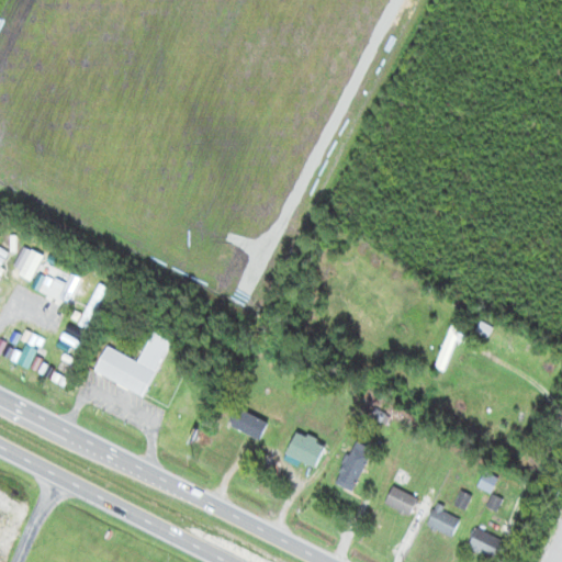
[(435,367),(445,371),(462,329),(452,325),(435,367)]
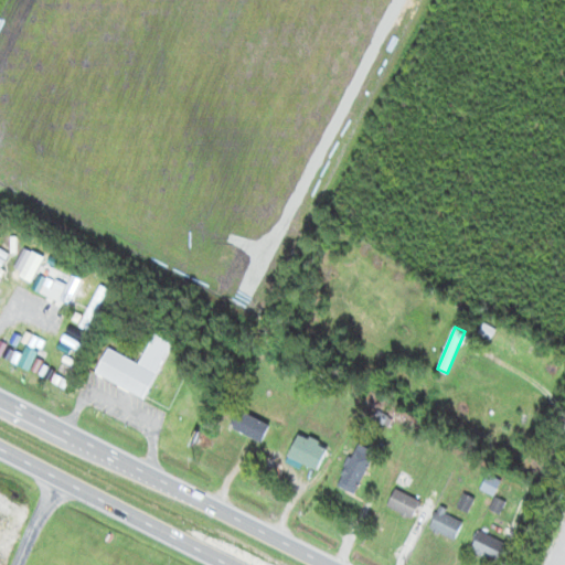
[(145,397),(172,342),(153,332),(139,362),(107,347),(94,372),(145,397)]
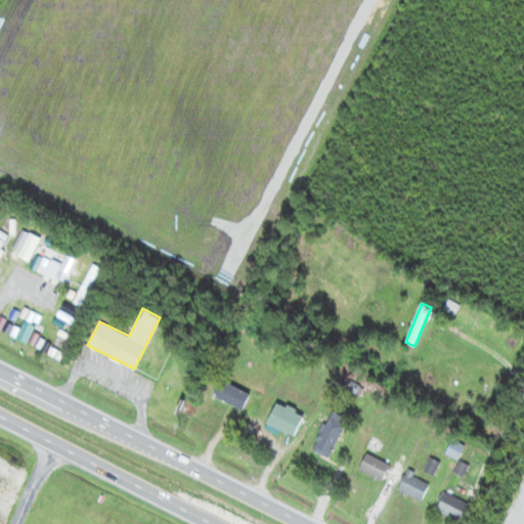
[(250,393),(221,380),(214,395),(242,409),(250,393)]
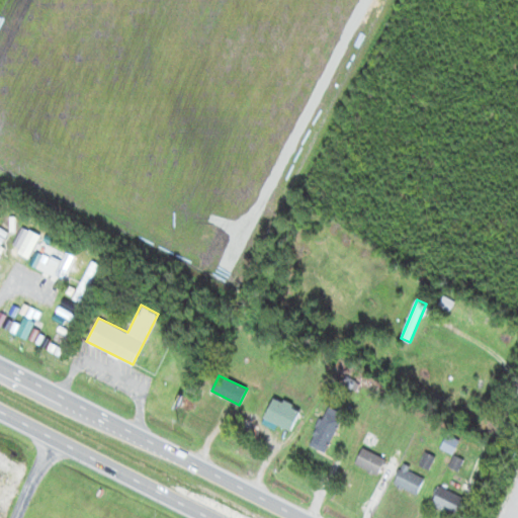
[(299,407),(272,397),(264,419),(291,429),(299,407)]
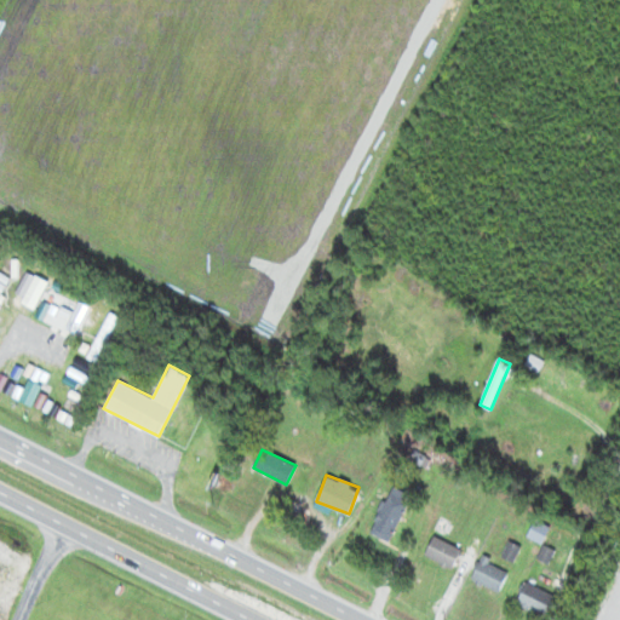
[(414,498),(395,487),(368,532),(388,543),(414,498)]
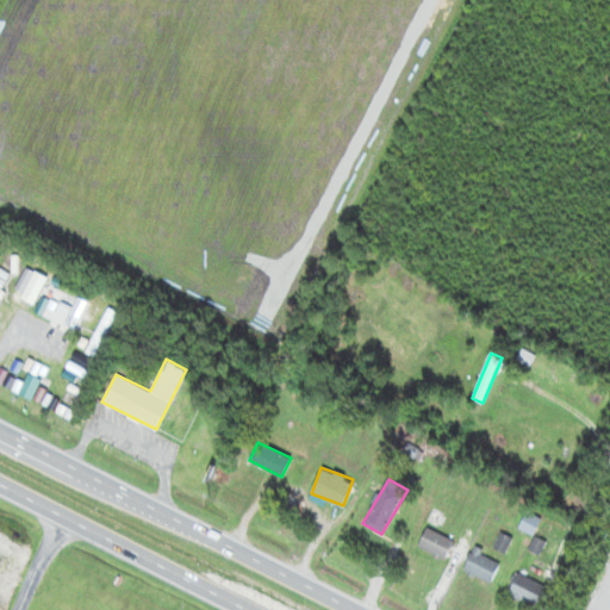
[(541,521),(528,512),(518,526),(531,534),(541,521)]
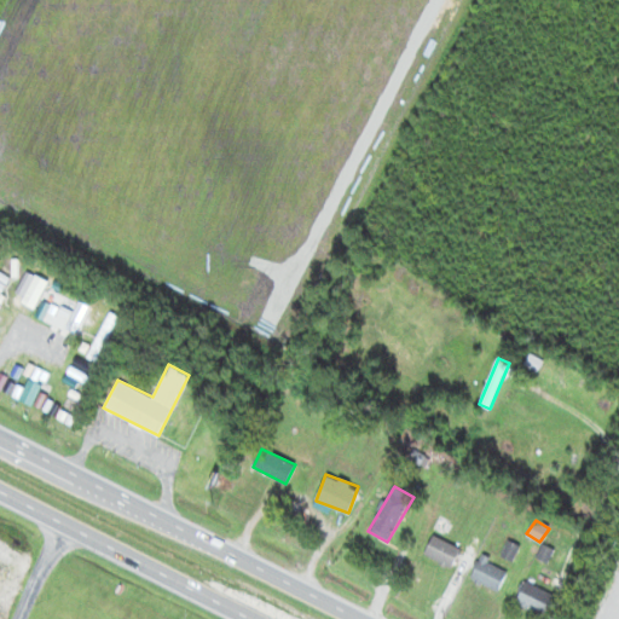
[(461,550),(434,536),(424,554),(451,568),(461,550)]
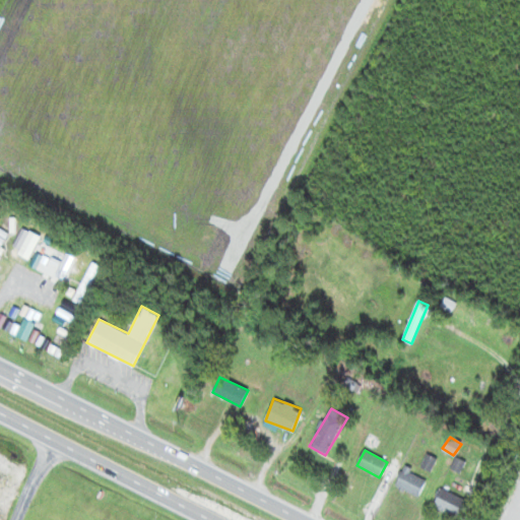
[(417,498),(428,481),(405,467),(395,484),(417,498)]
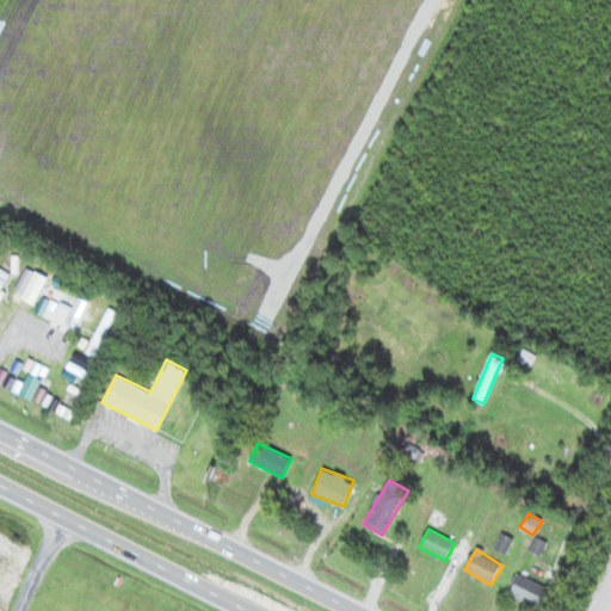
[(547,588),(518,575),(510,596),(537,608),(547,588)]
